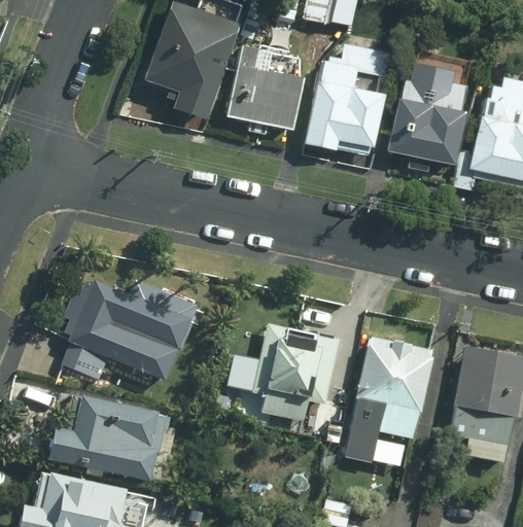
[(174,109),(206,119),(238,23),(235,22),(241,5),(227,0),(201,0),(198,9),(172,0),(146,79),(170,88),(168,97),(177,100),(174,109)]
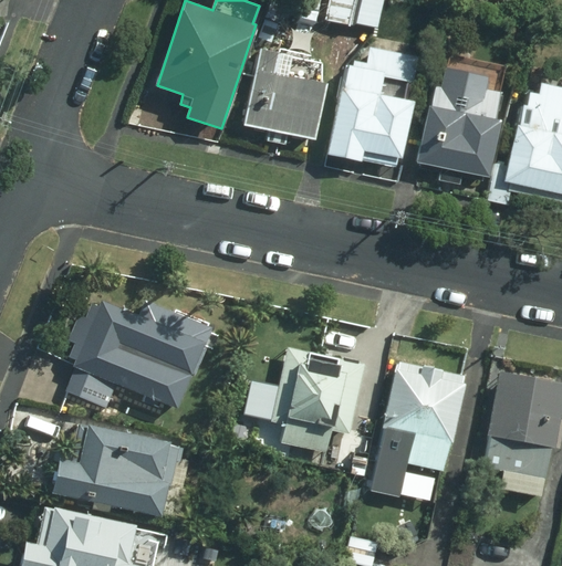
[(321,0),(304,0),(300,20),(315,24),(321,0)]
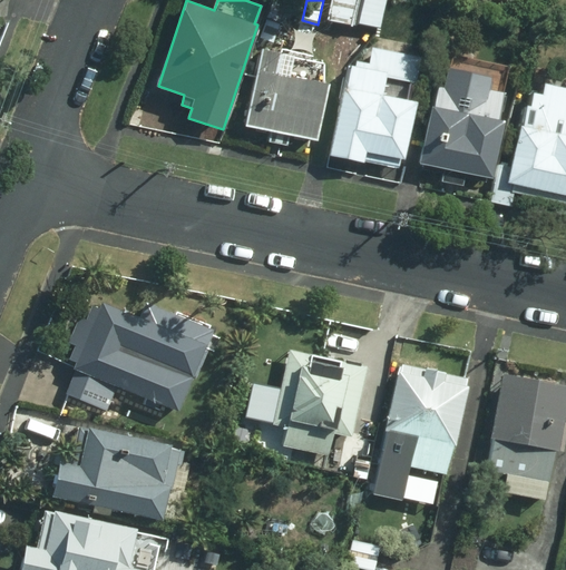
[(333,0),(330,17),(379,26),(383,0),(333,0)]
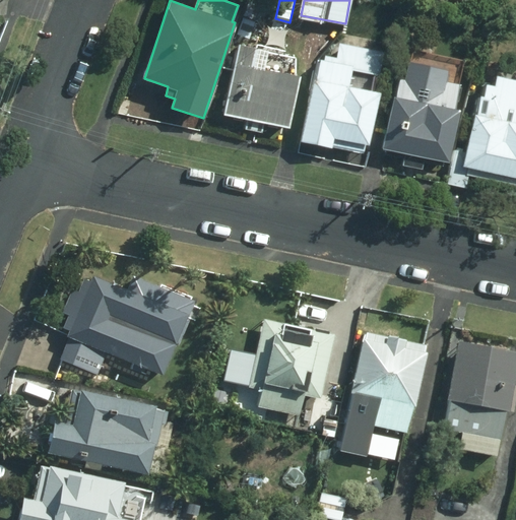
[(257,46),(238,42),(223,115),(246,119),(245,128),(263,132),(265,123),(288,128),(299,74),(253,65),(257,46)]
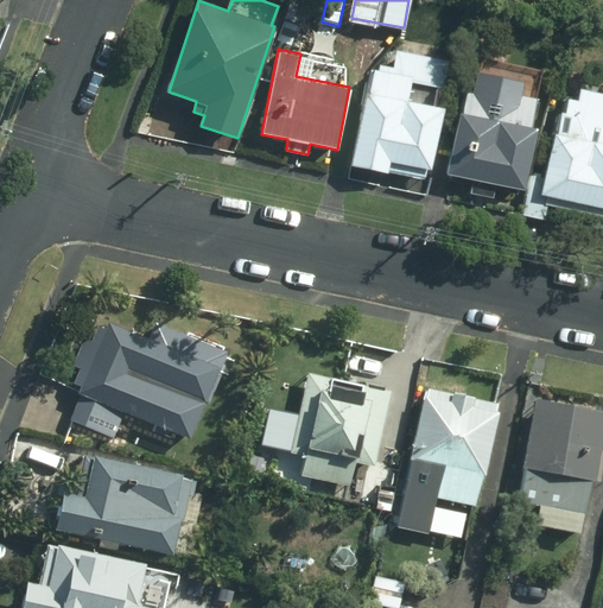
[(369,94),(365,93),(351,166),(388,173),(389,166),(427,173),(427,169),(431,170),(451,61),(399,51),(397,68),(380,64),(379,71),(373,69),(369,94)]
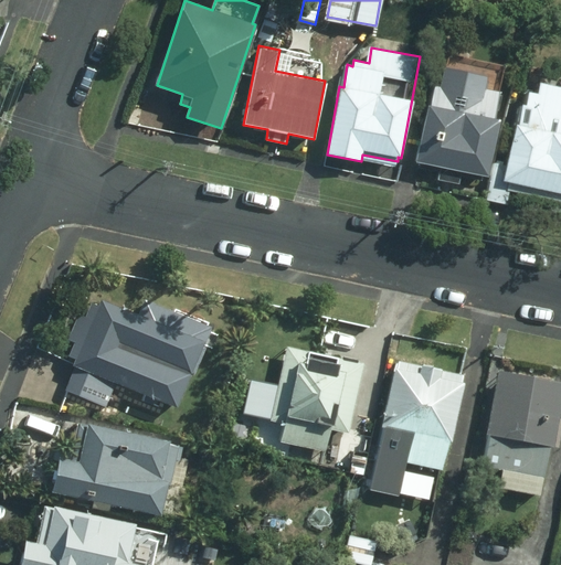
[(430,106),(426,105),(417,161),(422,162),(422,167),(442,170),(440,179),(461,182),(462,174),(483,179),(483,176),(488,177),(499,119),(495,118),(499,92),(486,89),(488,76),(444,67),(441,85),(434,84),(430,106)]
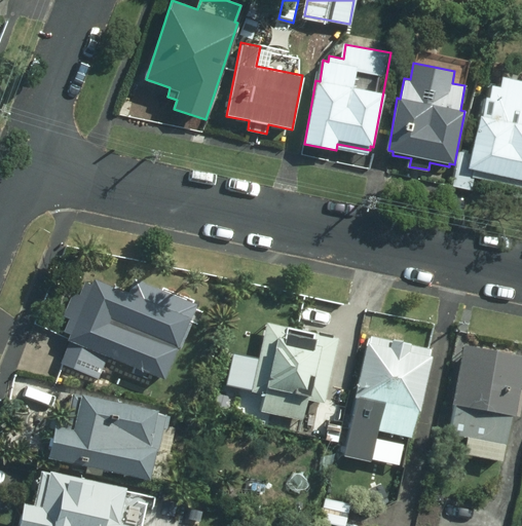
[(477,189),(479,177),(521,185),(521,79),(501,76),(499,86),(492,84),(489,97),(484,96),(481,115),(479,115),(471,154),(462,153),(455,185),(477,189)]
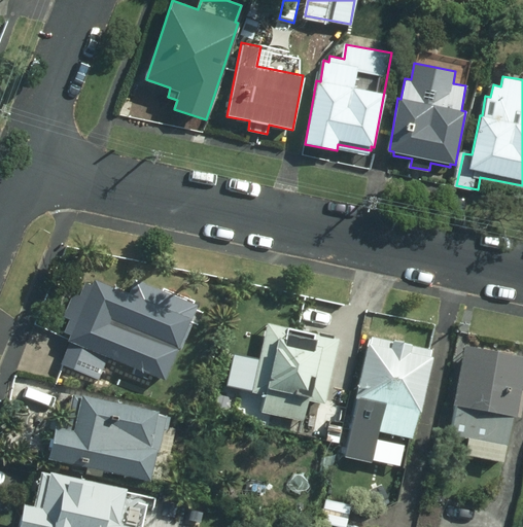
[(100,379),(109,357),(161,378),(169,358),(182,364),(199,324),(184,319),(186,316),(152,303),(158,291),(126,278),(121,289),(95,279),(93,284),(85,282),(80,294),(74,292),(64,318),(71,321),(66,334),(71,336),(69,342),(71,342),(63,364),(100,379)]
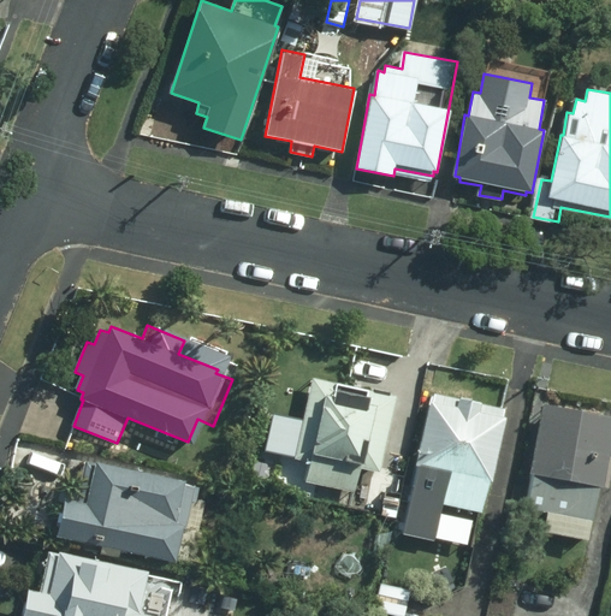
[(374,391),(315,377),(306,421),(300,420),(294,448),(300,449),(297,460),(313,462),(308,481),(318,484),(314,497),(334,501),(337,487),(355,491),(360,467),(383,472),(398,396),(391,395),(392,391),(374,388),(374,391)]
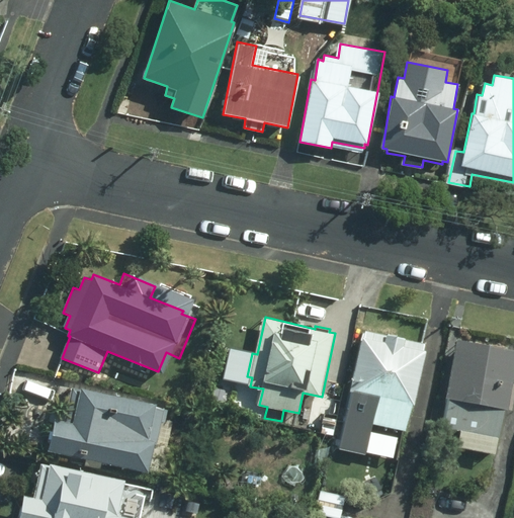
[(364,337),(362,337),(350,391),(352,391),(347,411),(365,415),(364,422),(405,432),(412,405),(414,406),(426,351),(423,350),(425,342),(366,328),(364,337)]
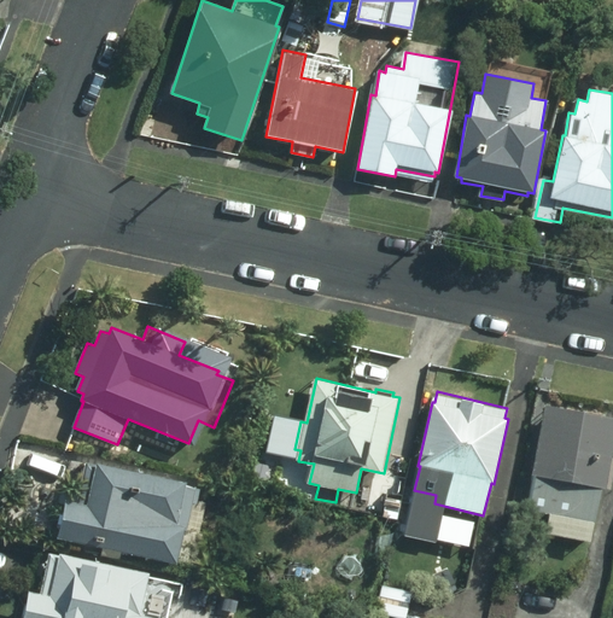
[(612,418),(547,406),(532,476),(538,477),(531,509),(595,522),(601,489),(605,490),(612,448),(612,418)]
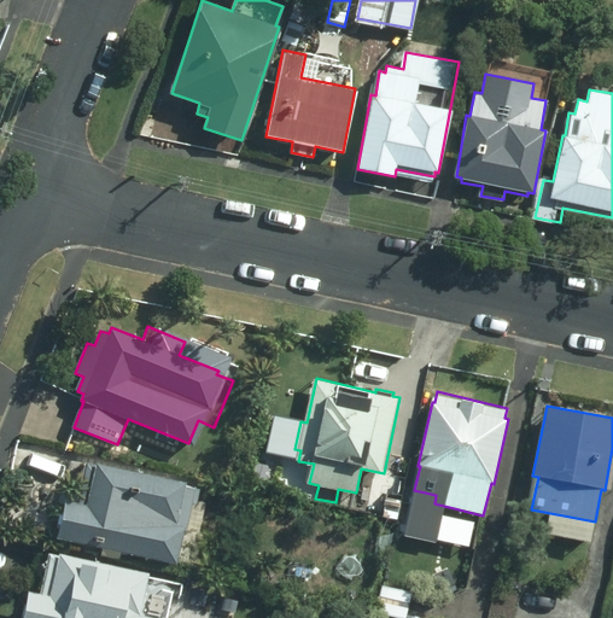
[(56,538),(173,563),(181,528),(174,525),(182,483),(93,464),(85,506),(64,501),(56,538)]
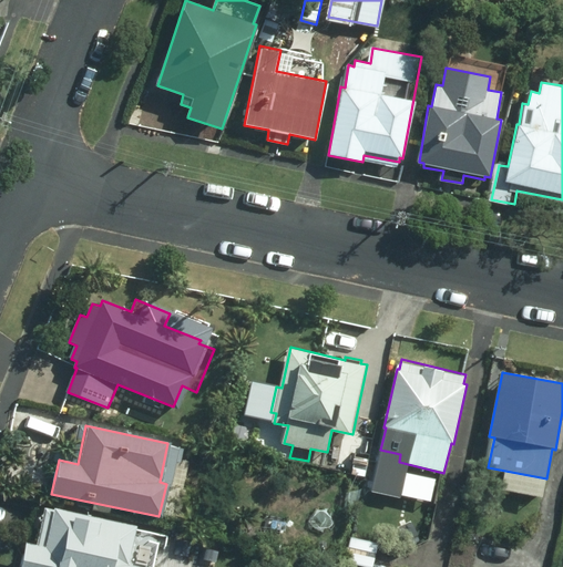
[(26,544),(19,566),(133,566),(135,558),(129,557),(135,526),(44,507),(37,546),(26,544)]
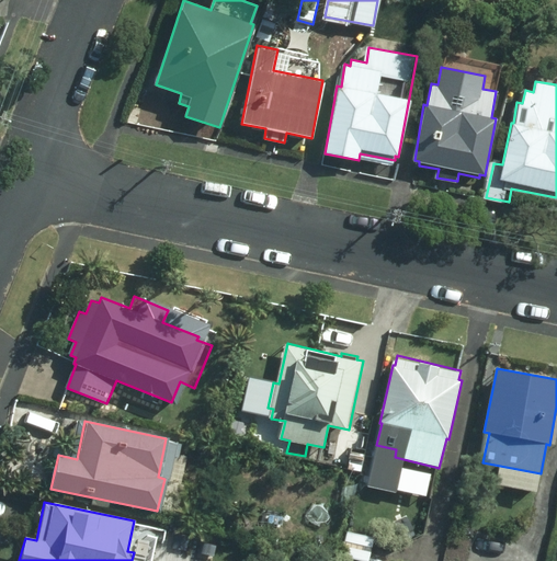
[(287,512),(271,508),(268,526),(285,528),(287,512)]
